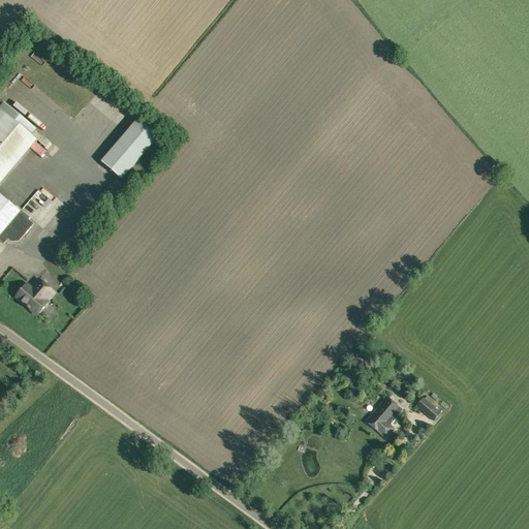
[(0,240),(4,244),(7,239),(11,242),(19,242),(33,224),(28,220),(30,218),(21,211),(21,212),(0,194),(0,185),(37,142),(32,136),(36,130),(4,103),(0,107),(0,240)]
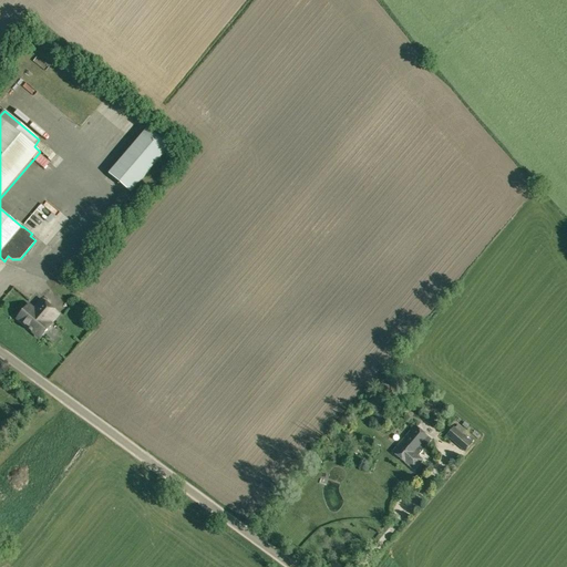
[(109,174),(131,193),(168,147),(147,129),(109,174)]
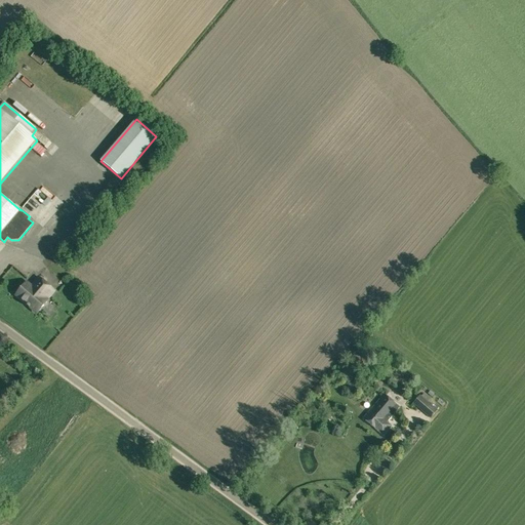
[(94,129),(85,147),(95,152),(104,133),(94,129)]
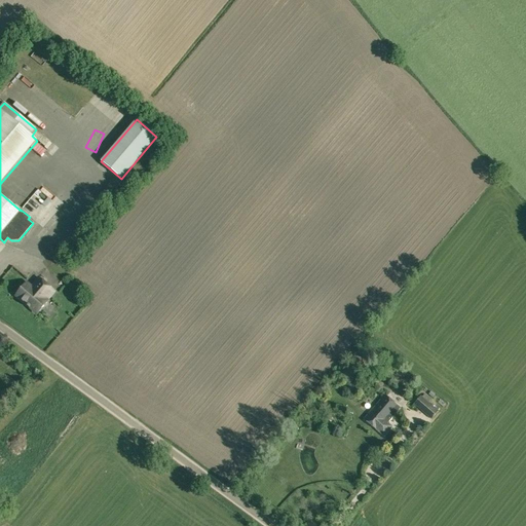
[(49,151),(55,157),(63,150),(55,144),(49,151)]
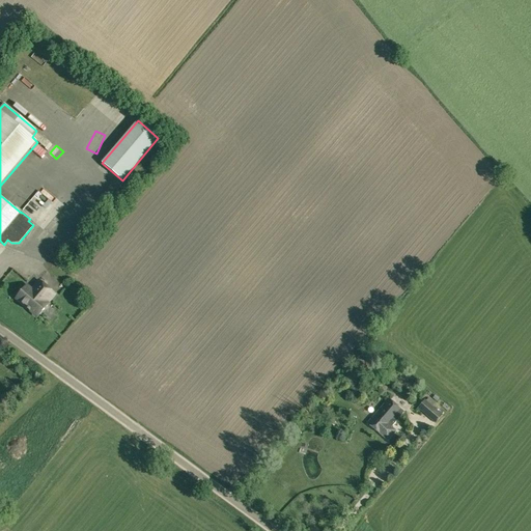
[(44,170),(32,185),(39,190),(51,176),(44,170)]
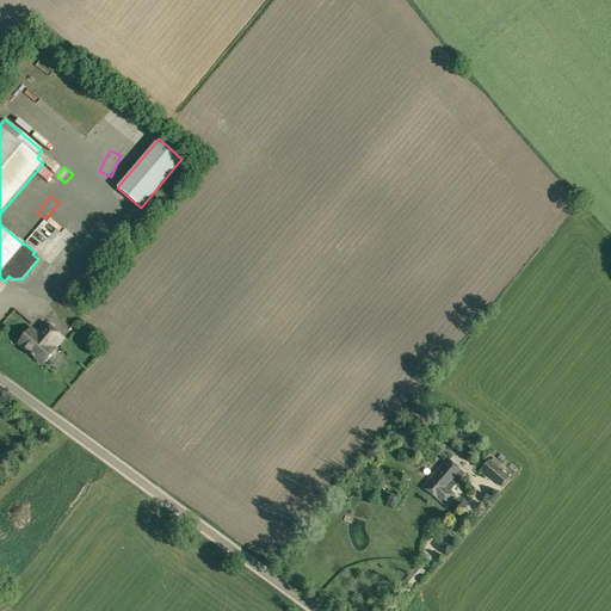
[(28,244),(55,266),(78,238),(67,228),(56,241),(43,230),(45,227),(34,216),(22,230),(32,238),(28,244)]
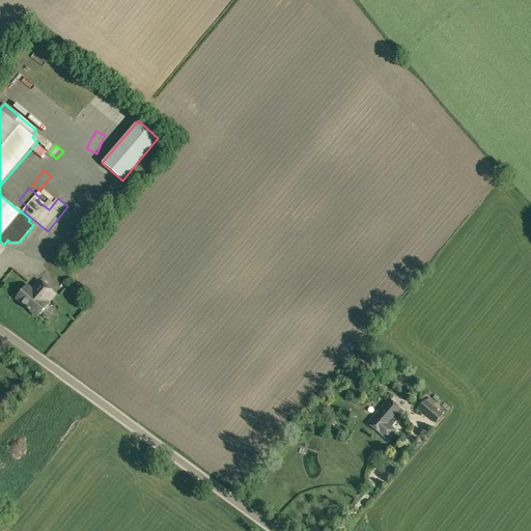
[(37,280),(27,292),(24,290),(18,299),(38,316),(48,305),(47,304),(55,295),(37,280)]
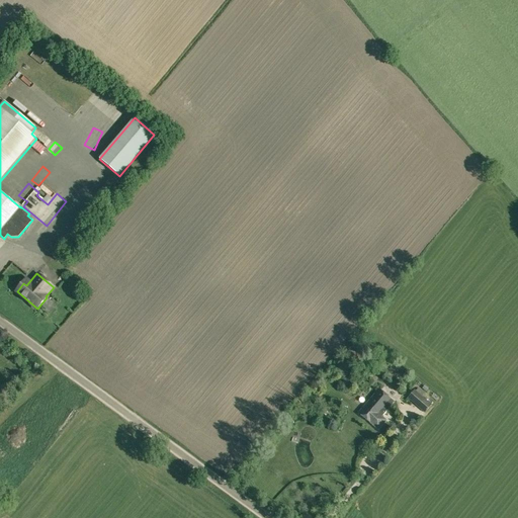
[(344,378),(348,373),(341,367),(337,372),(344,378)]
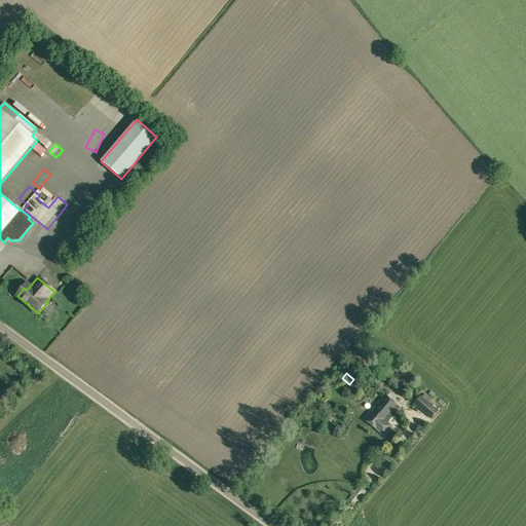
[(414,404),(431,419),(439,411),(428,403),(431,400),(424,393),(421,397),(420,396),(414,404)]
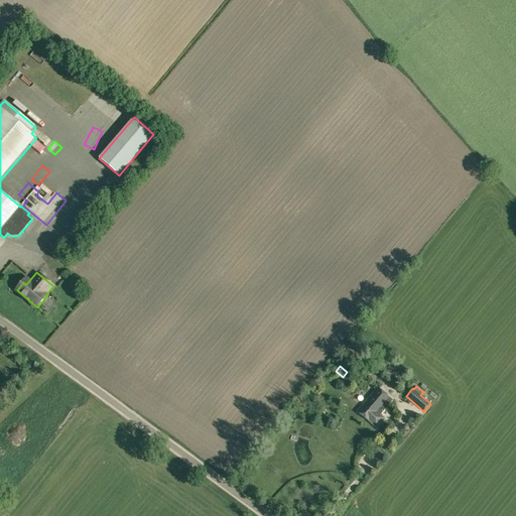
[(357,411),(376,427),(384,418),(380,414),(393,400),(378,387),(357,411)]
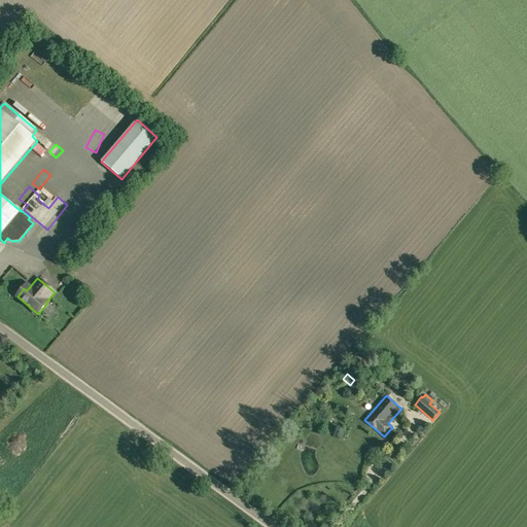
[(77,411),(64,398),(56,409),(68,420),(77,411)]
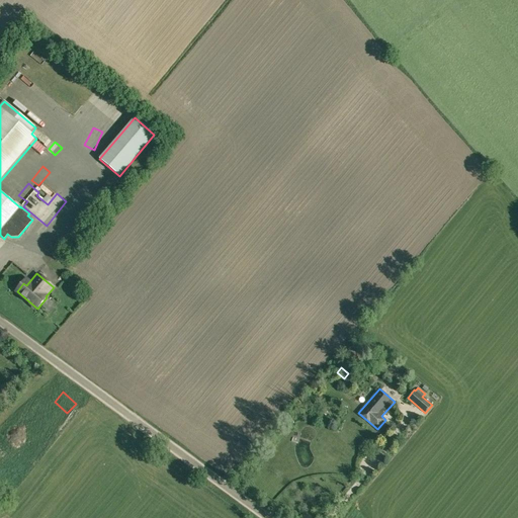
[(312,400),(322,420),(331,415),(320,395),(312,400)]
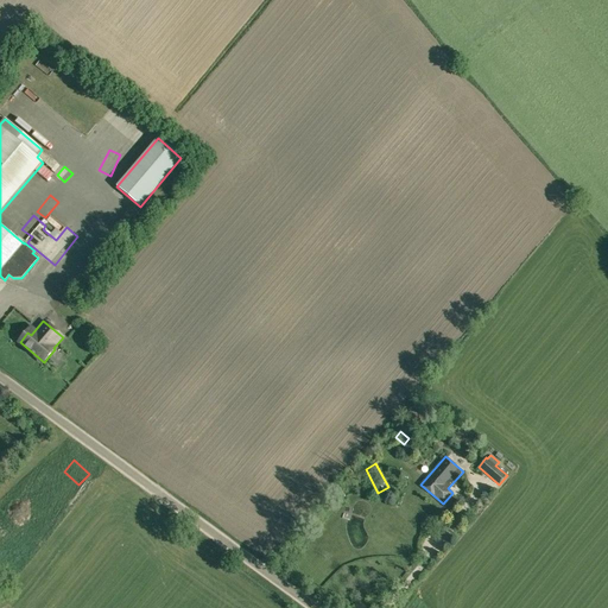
All buildings are outlined.
